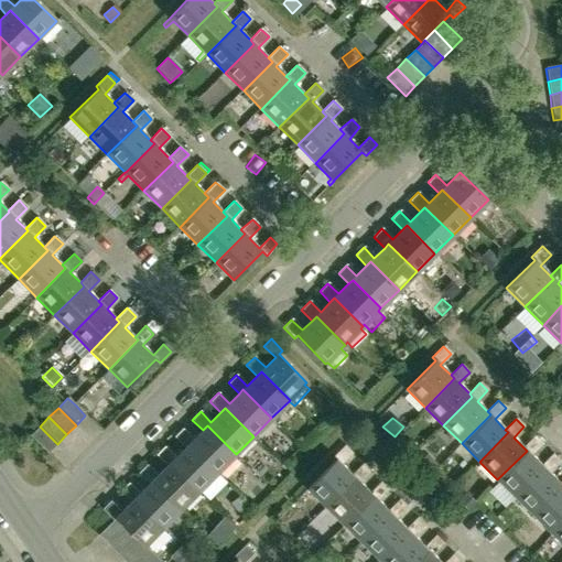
[(217,473),(236,454),(207,425),(203,430),(193,440),(183,429),(174,438),(184,447),(188,444),(217,473)]
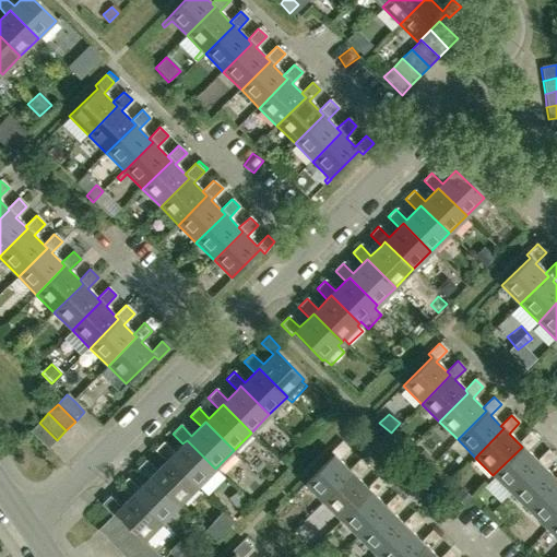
[(30,431),(47,449),(57,440),(39,423),(30,431)]
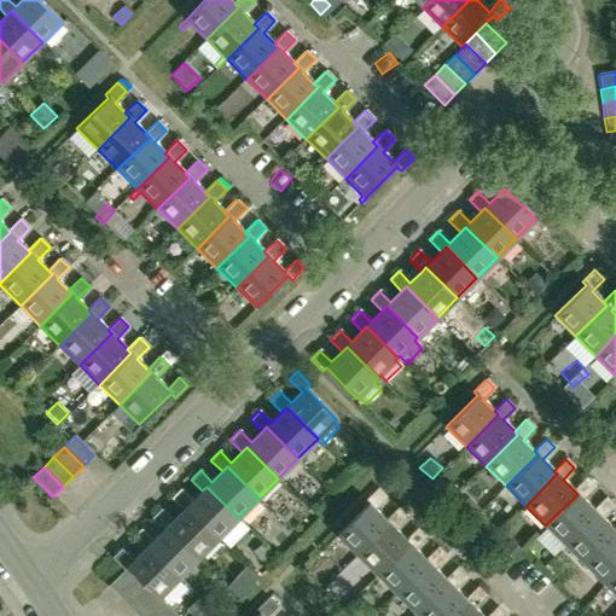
[(597,513),(593,510),(582,499),(594,487),(585,477),(574,490),(577,494),(545,526),(565,545),(597,513)]
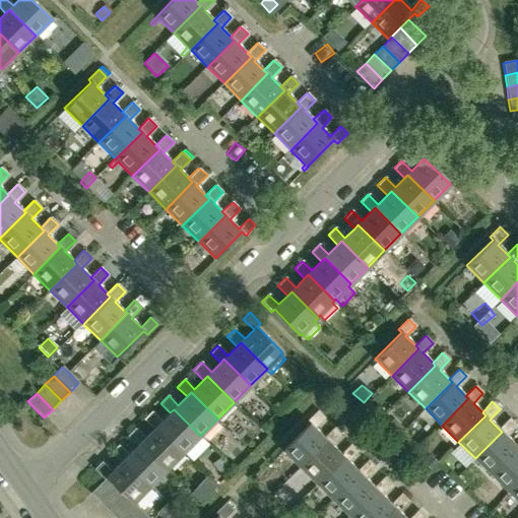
[(372,414),(379,422),(386,415),(379,407),(372,414)]
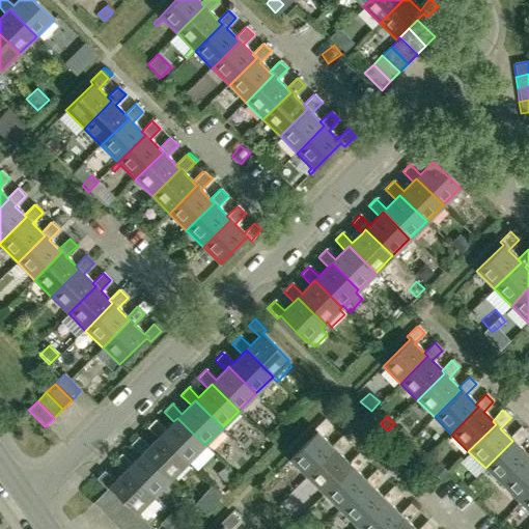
[(146,428),(157,439),(161,435),(188,462),(204,445),(177,418),(173,421),(164,432),(155,421),(146,428)]
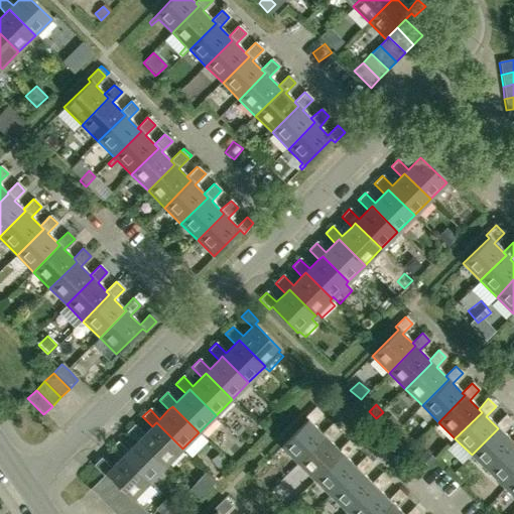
[(307,420),(281,446),(298,464),(325,436),(322,434),(312,425),(322,415),(314,407),(304,418),(307,420)]
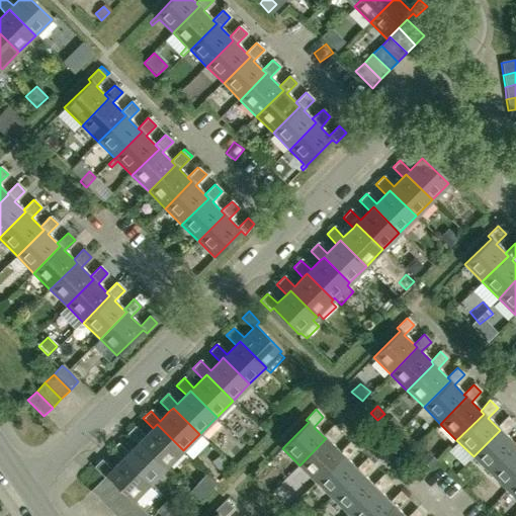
[(383,415),(384,414),(377,420),(394,437),(400,431),(383,415)]
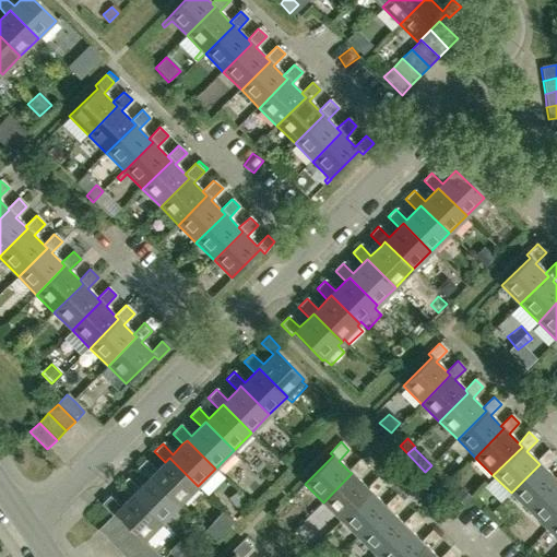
[(556,481),(555,480),(544,469),(555,458),(547,450),(536,461),(540,464),(511,493),(529,511),(556,482),(556,481)]
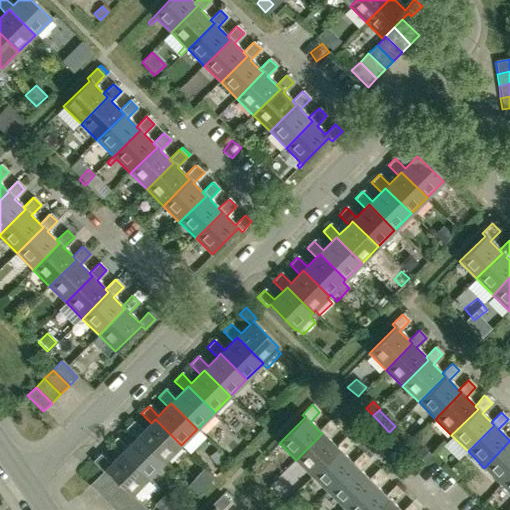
[(125,429),(135,439),(138,436),(165,462),(181,445),(155,419),(151,423),(142,432),(132,422),(125,429)]
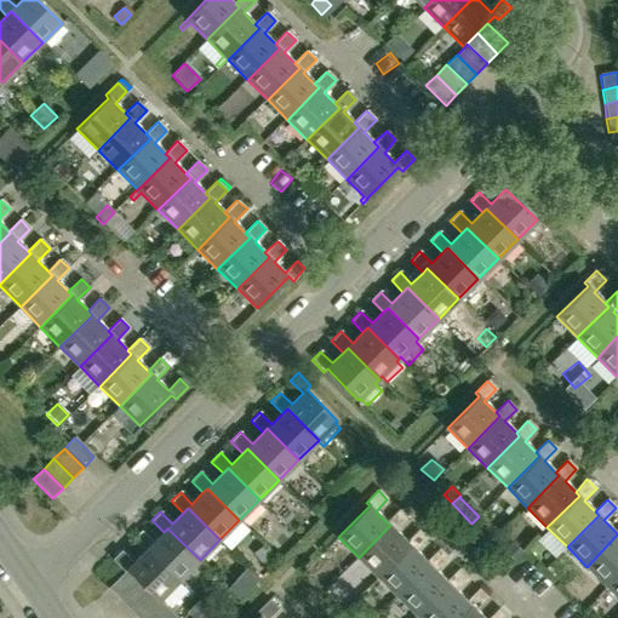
[(407,542),(395,531),(407,519),(398,510),(387,522),(390,525),(359,558),(378,577),(410,545),(407,542)]
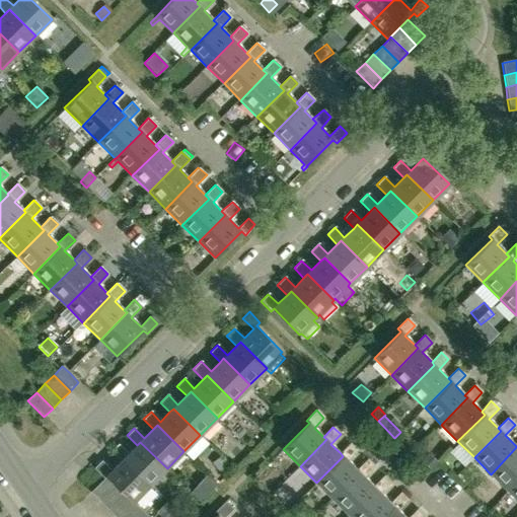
[(150,485),(167,468),(140,442),(137,445),(128,454),(118,444),(109,452),(120,462),(124,458),(150,485)]
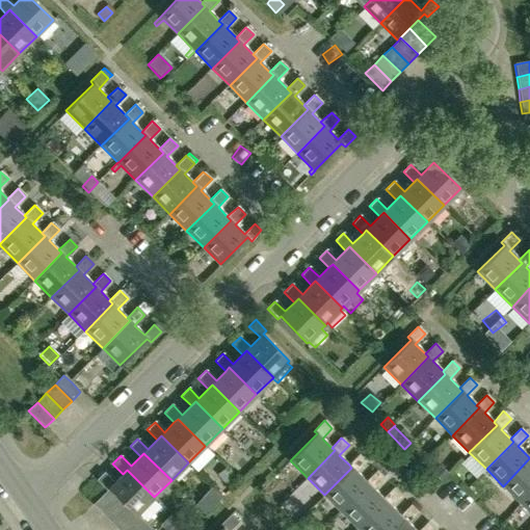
[(529,493),(529,453),(528,456),(529,457),(529,458),(503,486),(521,503),(529,493)]
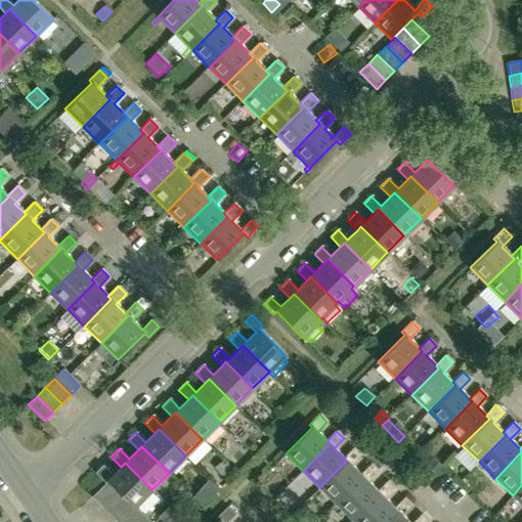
[(360,474),(351,465),(360,454),(353,447),(344,458),(346,461),(319,487),(336,504),(363,477),(360,474)]
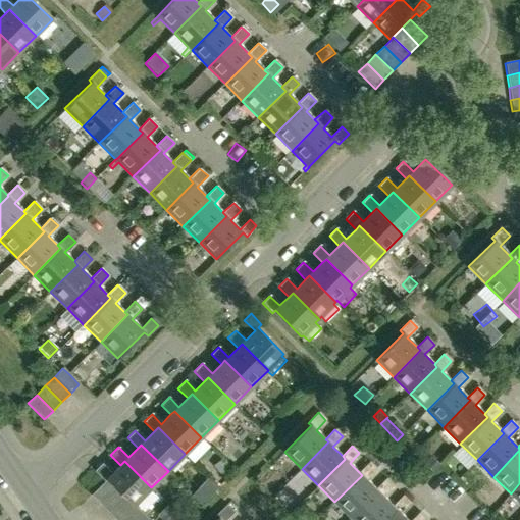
[(425,467),(431,473),(439,465),(432,458),(425,467)]
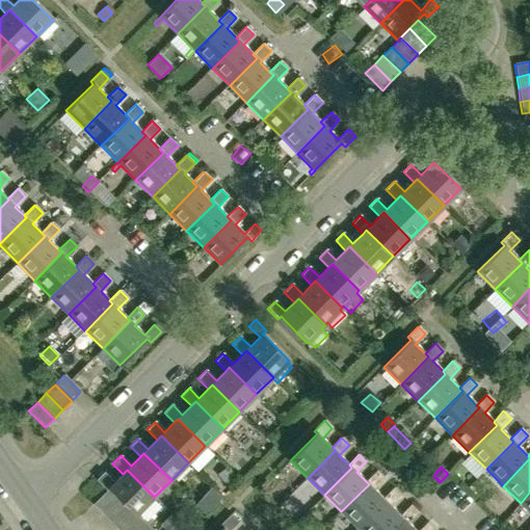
[(136,515),(154,497),(127,470),(123,474),(113,483),(104,473),(96,481),(106,492),(109,488),(118,498),(127,506),(136,515)]
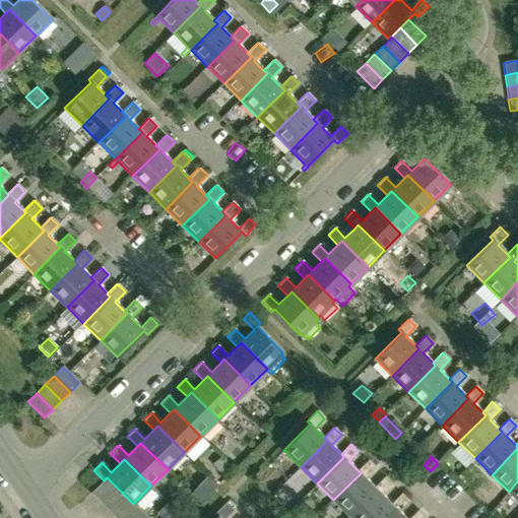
[(223,459),(213,467),(221,477),(232,468),(223,459)]
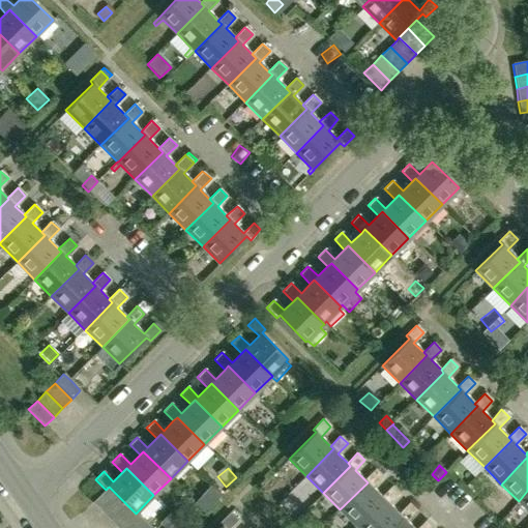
[(381,496),(372,488),(382,477),(374,469),(364,479),(368,482),(340,509),(357,527),(384,500),(381,496)]
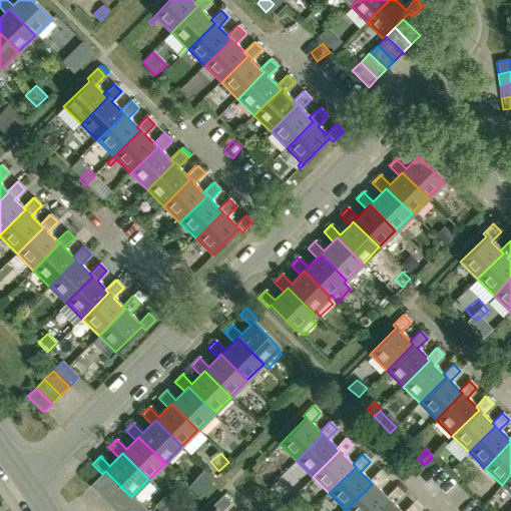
[(195,478),(205,488),(213,480),(202,470),(195,478)]
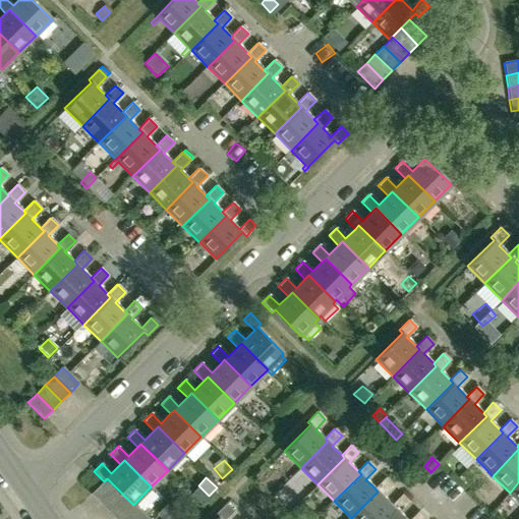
[(91,495),(100,504),(116,487),(107,478),(104,481),(91,495)]
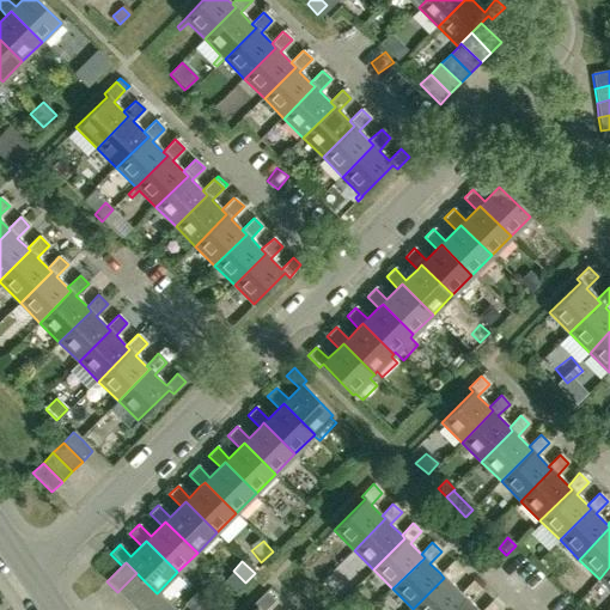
[(461,593),(449,583),(461,571),(452,562),(440,573),(444,578),(413,609),(450,609),(464,597),(461,593)]
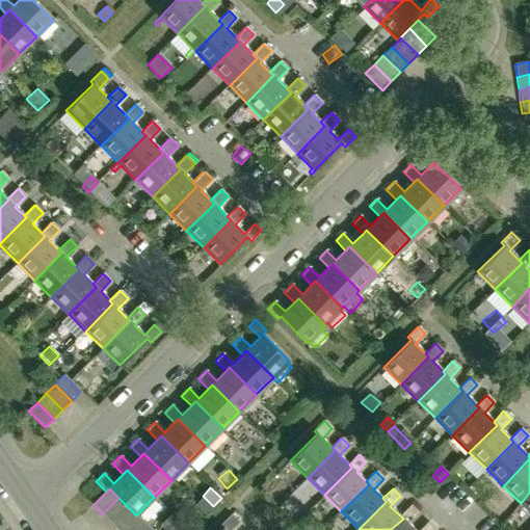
[(529,493),(521,503),(529,512),(529,493)]
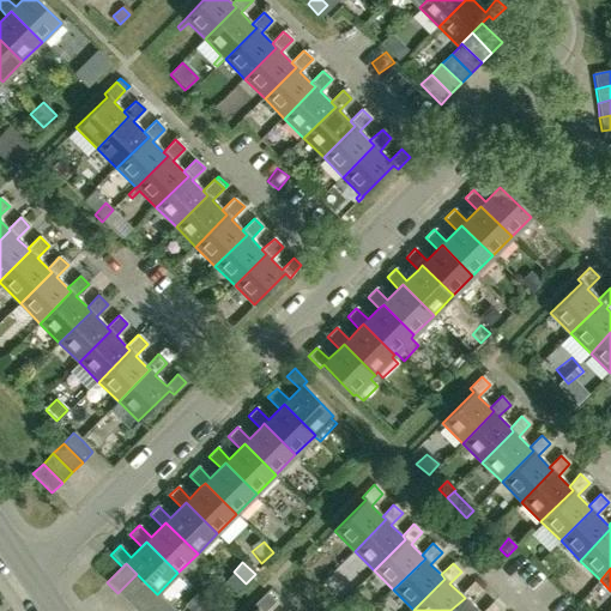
[(118,593),(127,603),(146,584),(137,574),(118,593)]
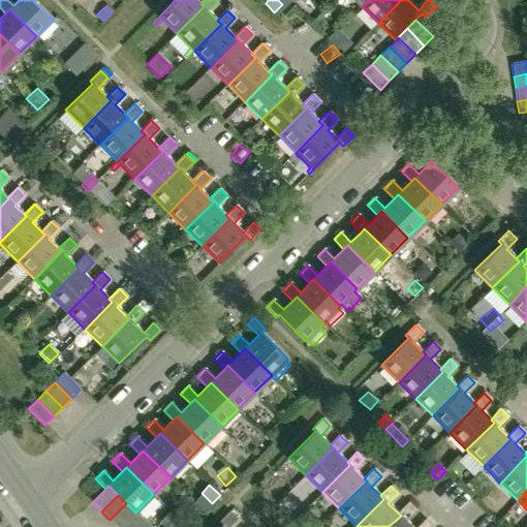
[(411,526),(405,520),(414,509),(407,502),(398,513),(401,516),(389,526),(411,526)]
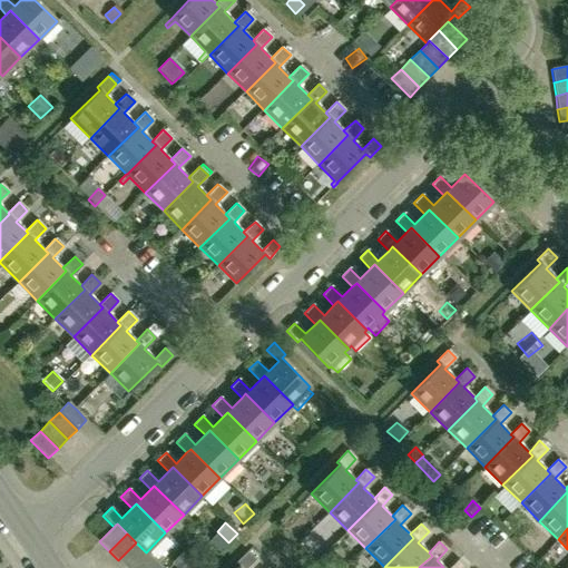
[(118,560),(126,567),(130,567),(146,552),(136,542),(118,560)]
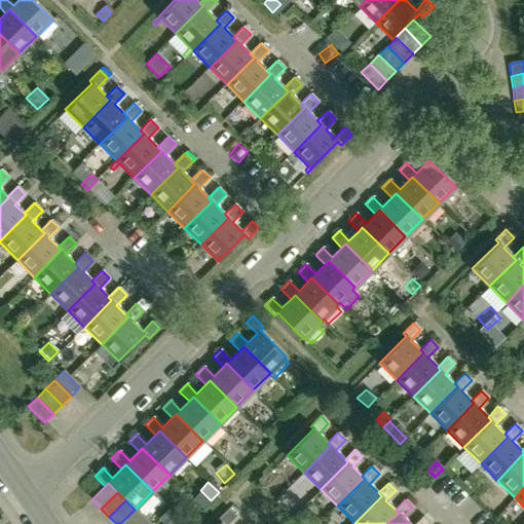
[(228,523),(235,517),(227,509),(218,519),(220,522),(218,523),(228,523)]
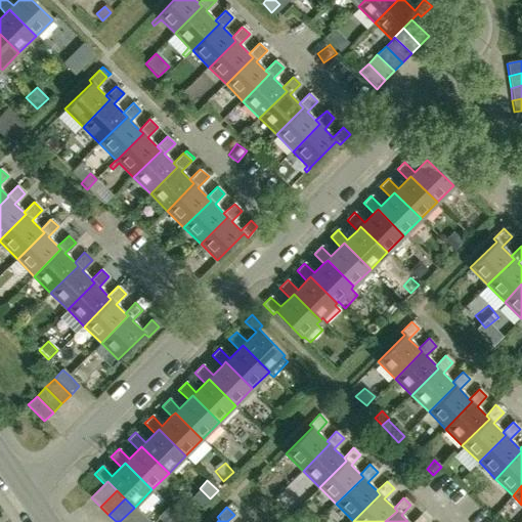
[(136,521),(142,516),(134,508),(120,521),(136,521)]
